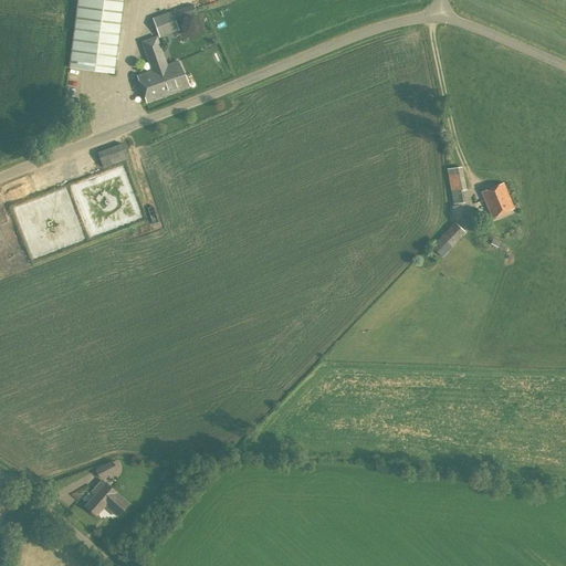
[(113,72),(122,0),(77,0),(70,66),(113,72)]
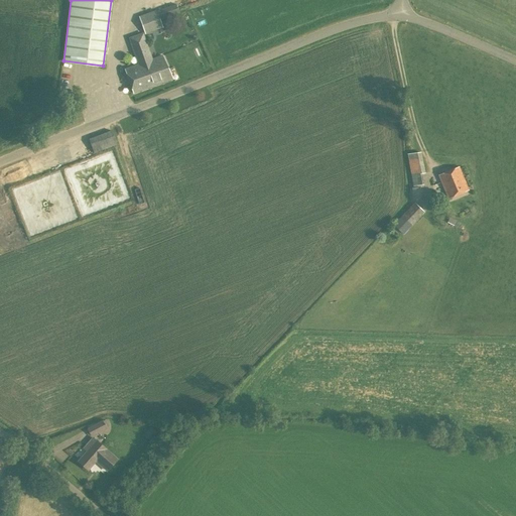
[(152,23),(179,13),(176,4),(149,14),(152,23)]
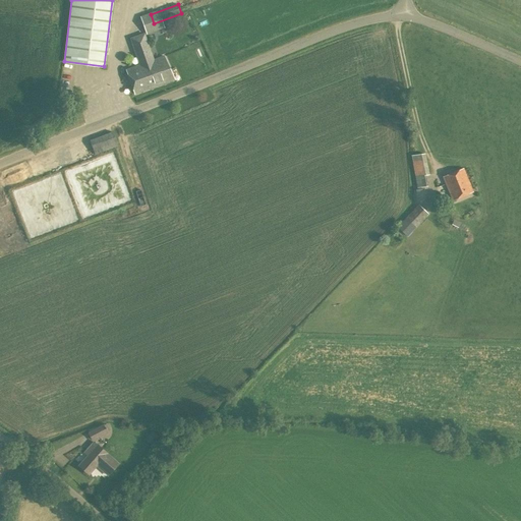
[(130,39),(138,64),(126,69),(134,94),(175,79),(166,55),(154,59),(145,33),(130,39)]
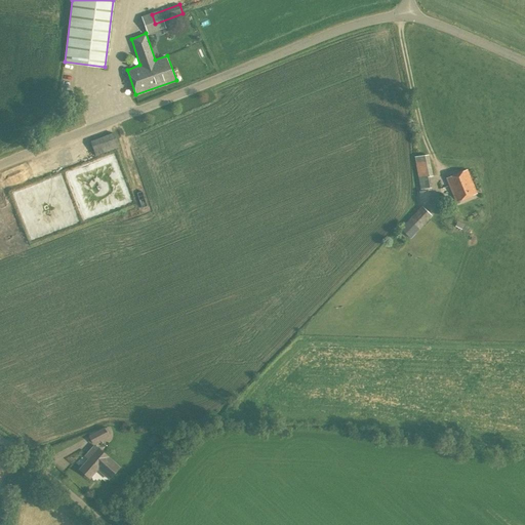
[(95,156),(119,148),(113,132),(90,142),(95,156)]
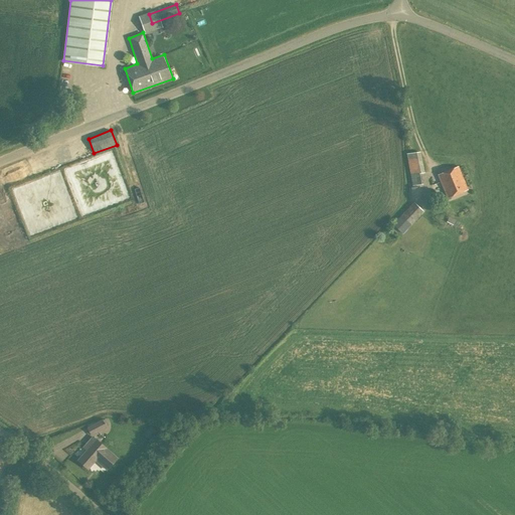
[(423,184),(421,173),(424,173),(420,152),(406,153),(410,175),(412,186),(423,184)]
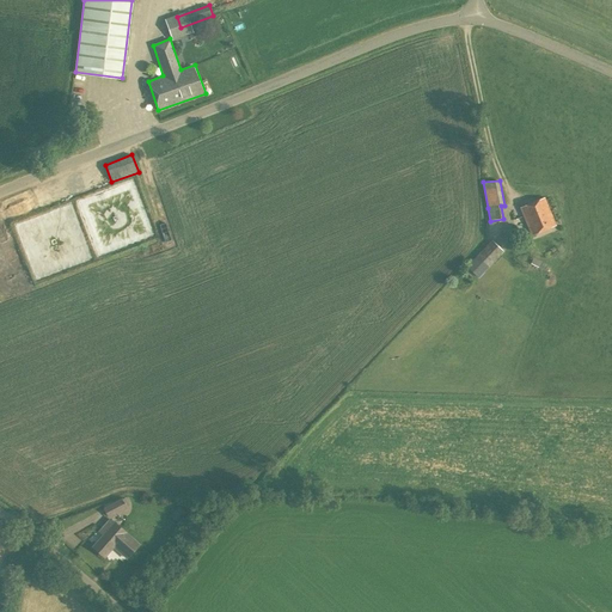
[(545,197),(520,208),(532,236),(556,225),(545,197)]
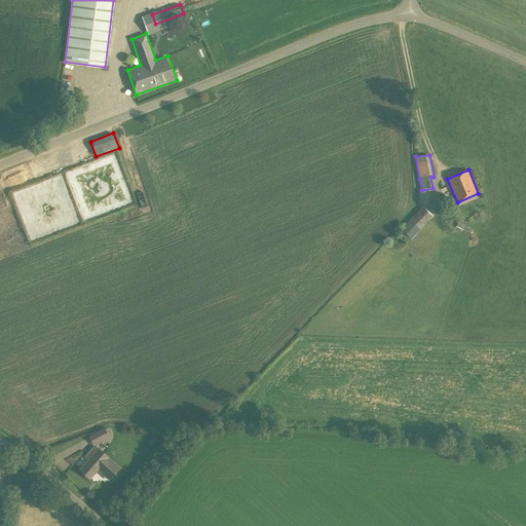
[(411,239),(433,216),(422,207),(401,229),(411,239)]
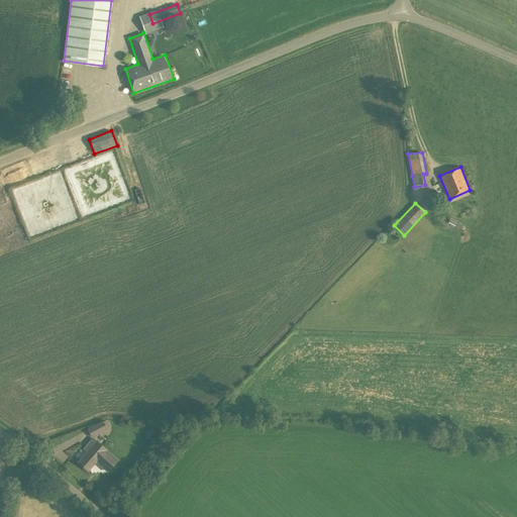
[(450,217),(448,223),(459,227),(461,222),(450,217)]
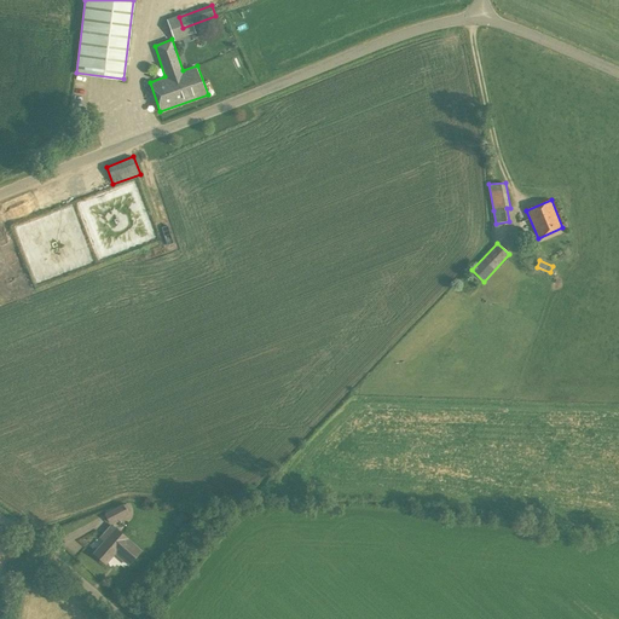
[(126,503),(104,514),(109,524),(128,514),(128,513),(131,512),(126,503)]
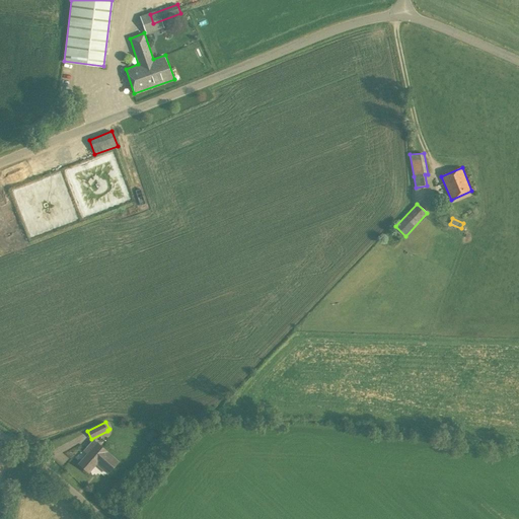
[(158,435),(152,430),(144,438),(151,444),(158,435)]
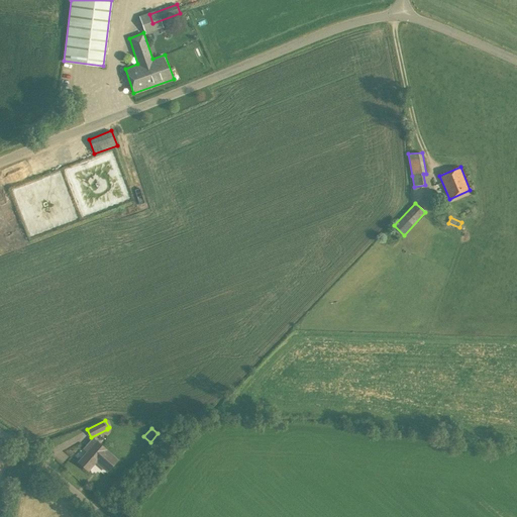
[(118,460),(94,438),(84,448),(88,451),(79,461),(89,471),(96,462),(107,472),(118,460)]
